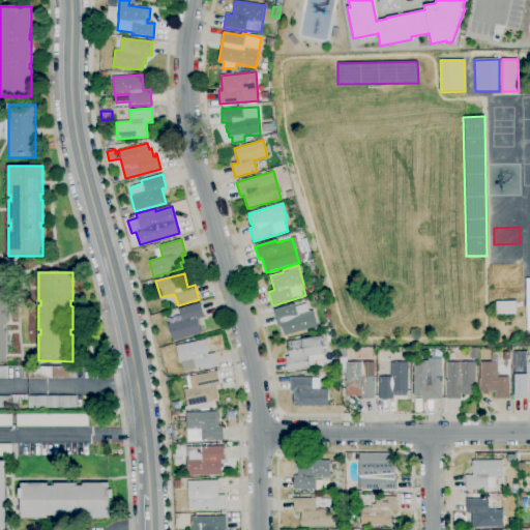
[(496,315),(496,301),(516,301),(517,315),(496,315)]
